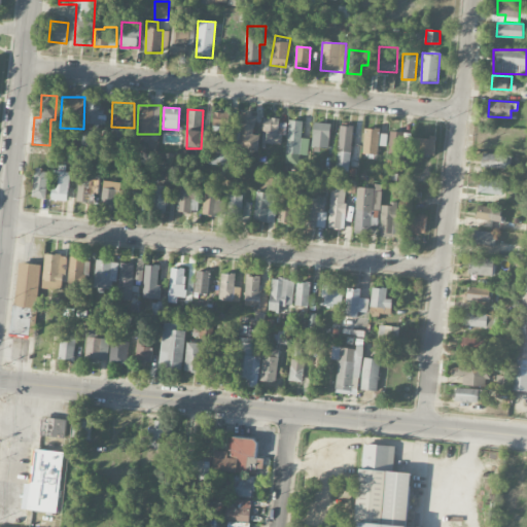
[(259,135),(254,135),(254,112),(239,111),(238,147),(259,148),(259,135)]
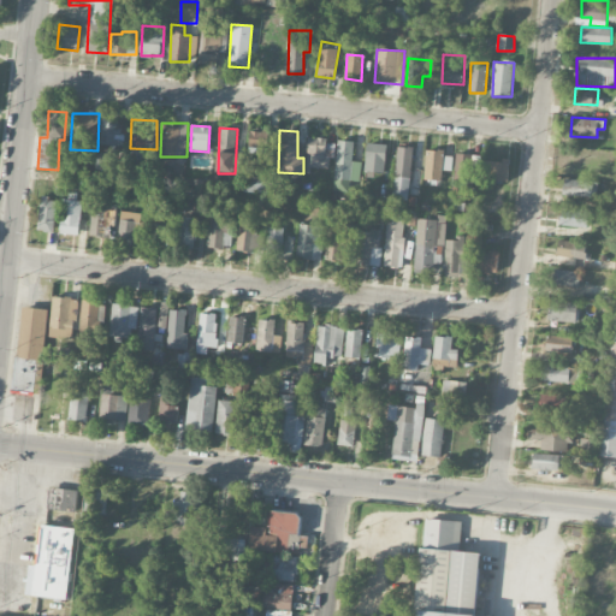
[(272,193),(272,176),(267,176),(268,132),(249,132),(247,191),(272,193)]
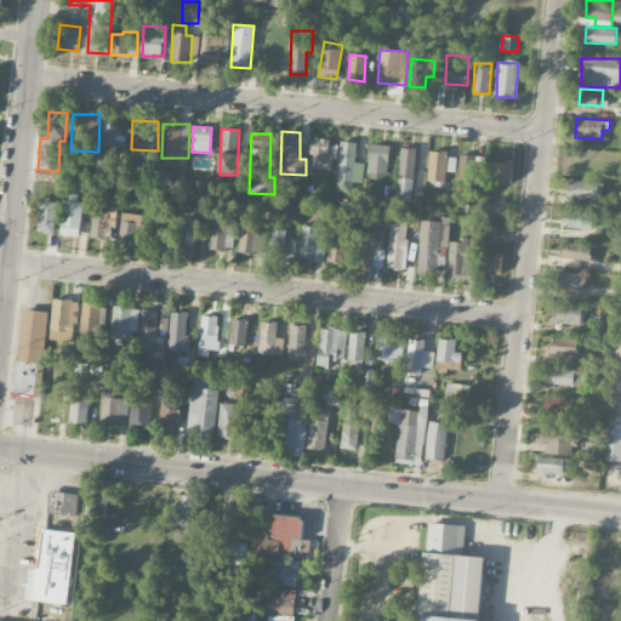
[(339,141),(311,141),(309,170),(332,170),(332,160),(337,160),(339,141)]
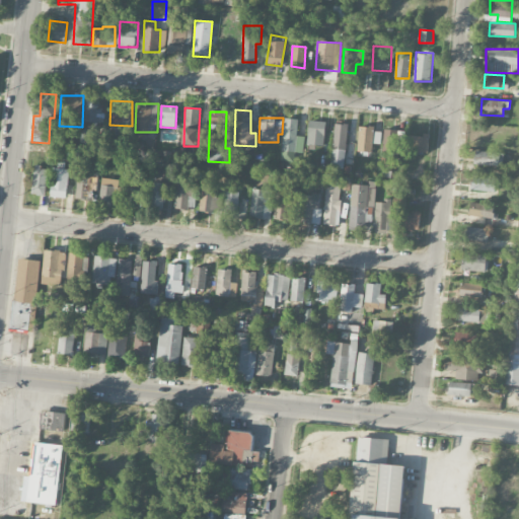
[(298,120),(284,119),(282,161),(294,161),(295,152),(303,152),(304,137),(297,136),(298,120)]
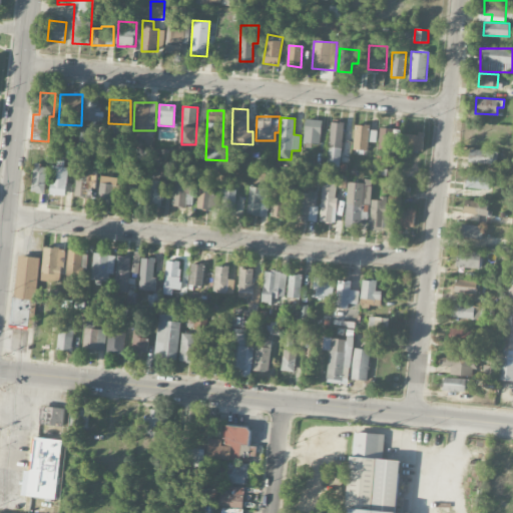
[(304,143),(321,144),(322,120),(305,119),(304,143)]
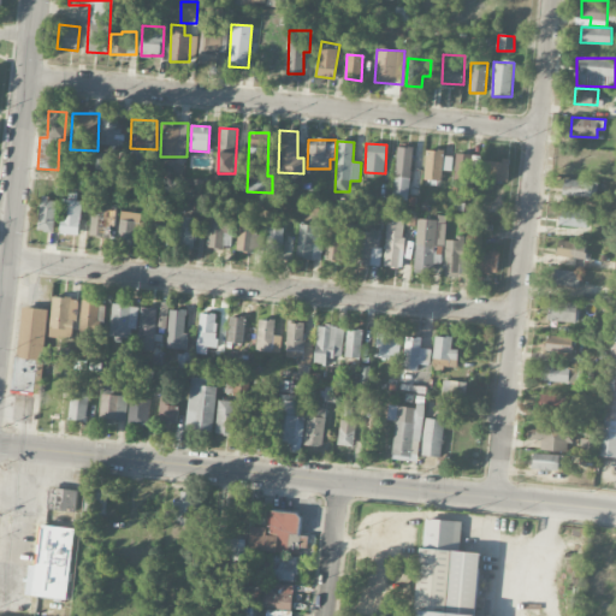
[(412,148),(396,147),(395,200),(409,200),(412,148)]
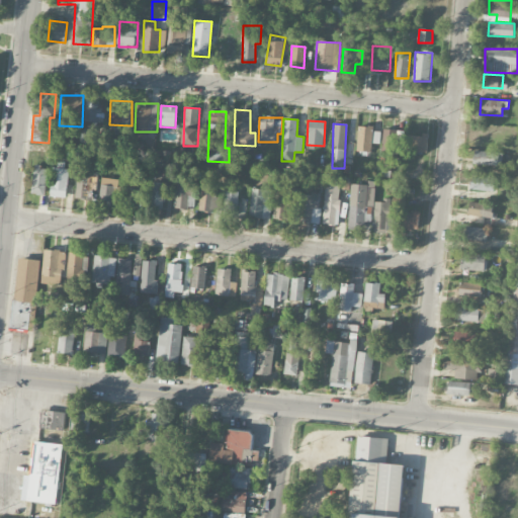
[(371,152),(372,126),(358,126),(356,151),(371,152)]
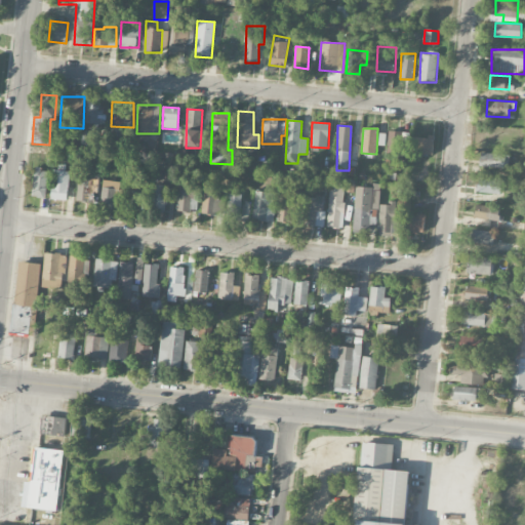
[(387,153),(407,156),(410,133),(390,130),(387,153)]
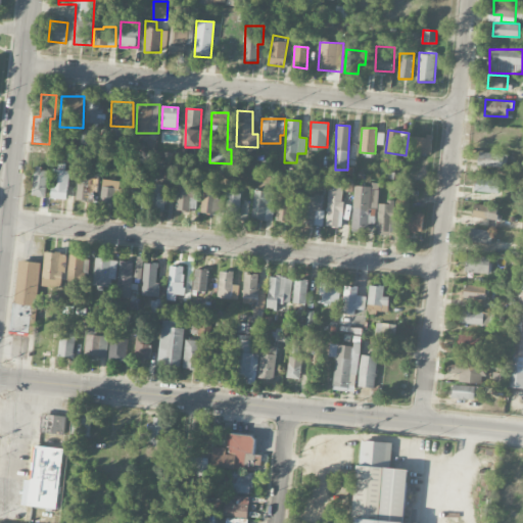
[(384,133),(377,133),(376,145),(383,145),(384,133)]
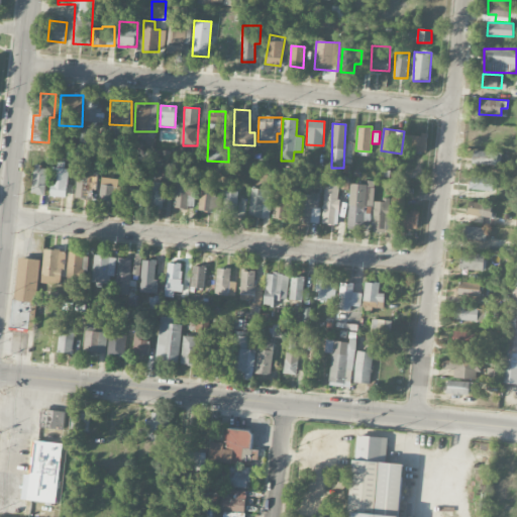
[(407,134),(407,151),(427,151),(427,135),(407,134)]
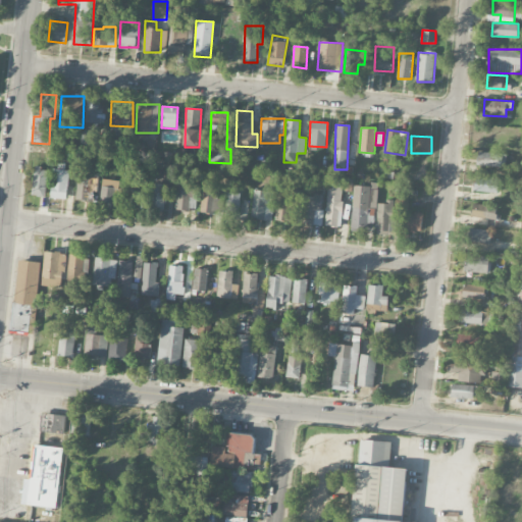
[(506,166),(507,153),(478,152),(478,165),(506,166)]
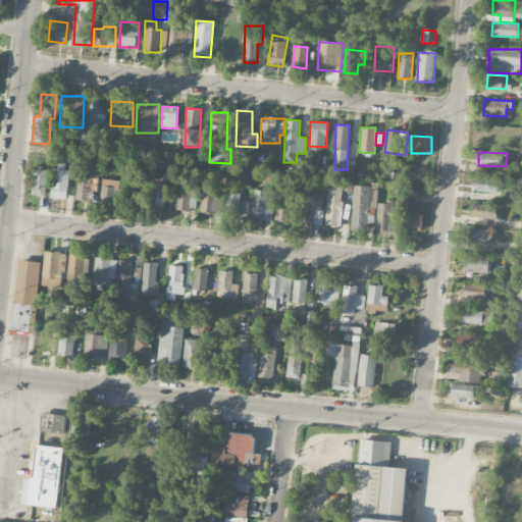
[(48,168),(34,167),(33,196),(46,197),(48,168)]
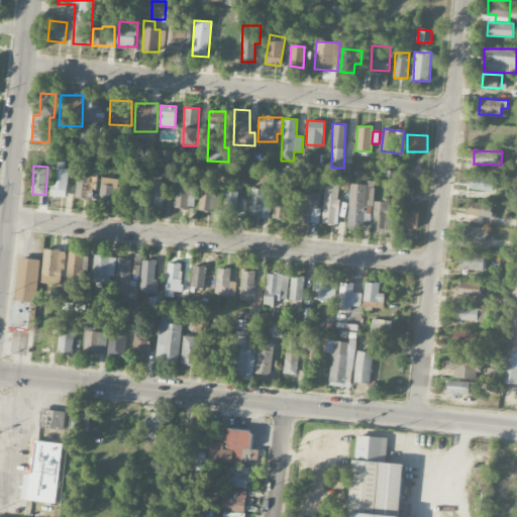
[(68,169),(52,168),(52,197),(67,197),(68,169)]
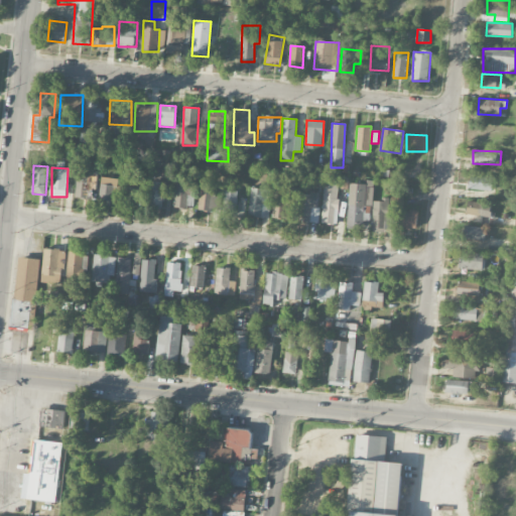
[(76,198),(92,199),(93,190),(97,190),(98,171),(88,171),(88,174),(77,174),(76,198)]
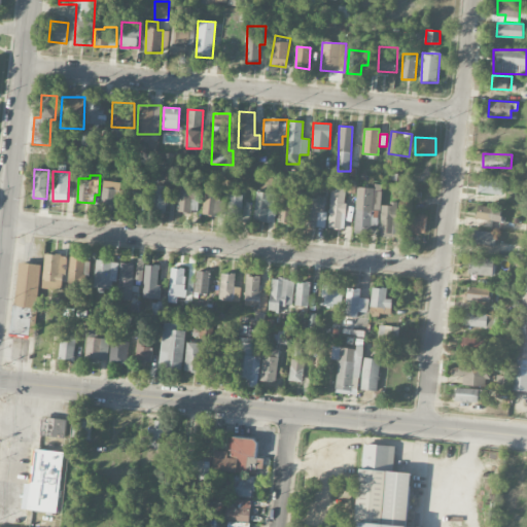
[(502,195),(504,179),(479,176),(477,191),(502,195)]
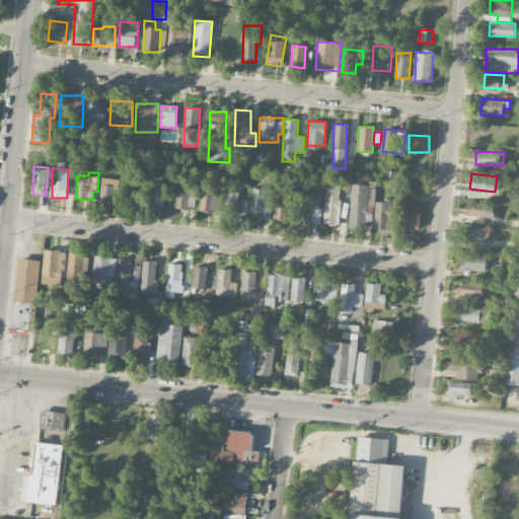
[(350,179),(326,177),(323,225),(339,226),(341,190),(350,191),(350,179)]
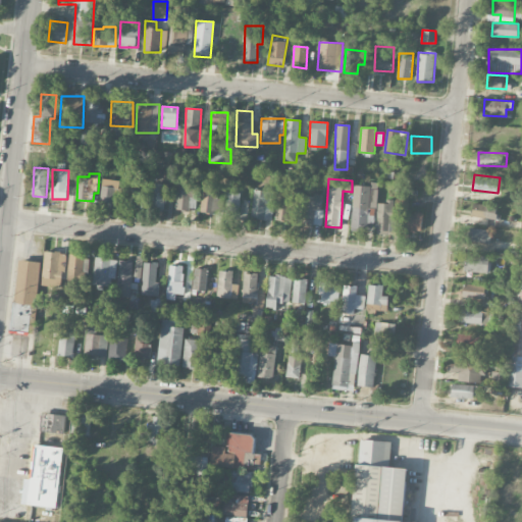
[(101,203),(113,203),(114,194),(119,194),(120,180),(102,179),(101,203)]
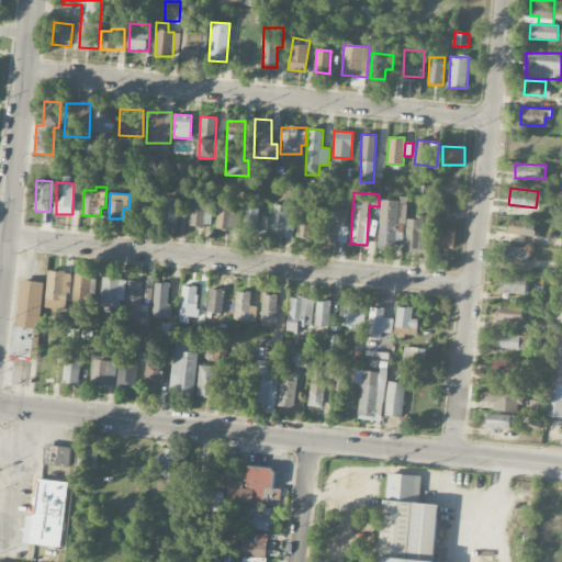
[(164,225),(178,226),(179,199),(165,199),(164,225)]
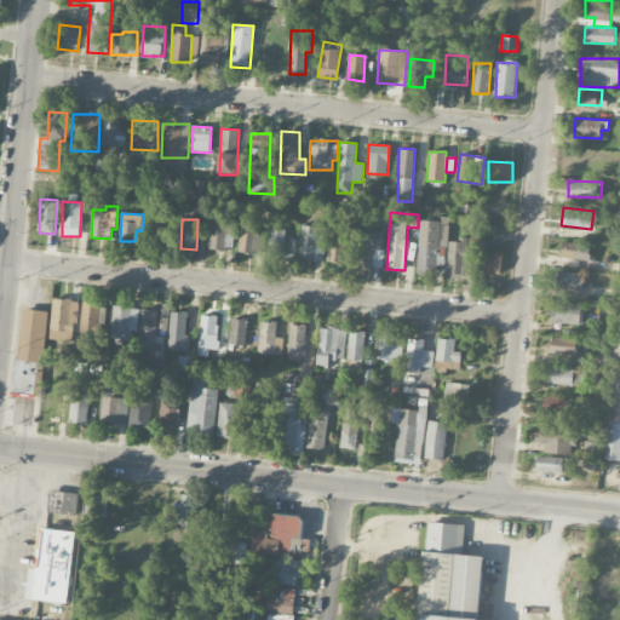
[(420,219),(418,275),(436,276),(437,247),(448,247),(449,220),(420,219)]
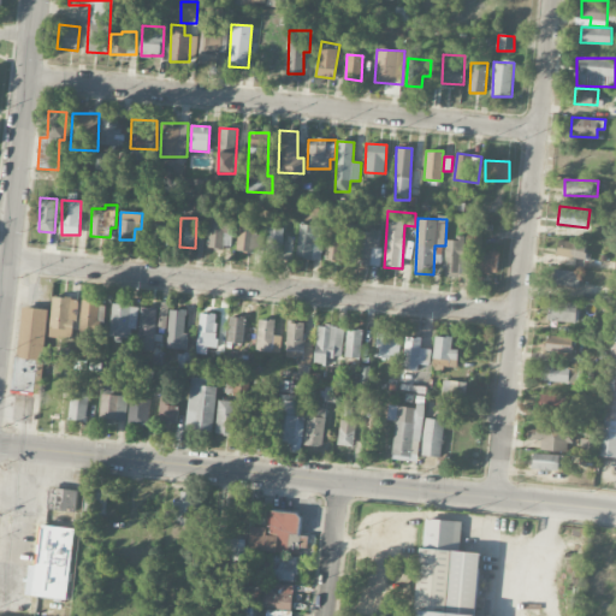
[(209,248),(230,249),(231,220),(211,219),(209,248)]
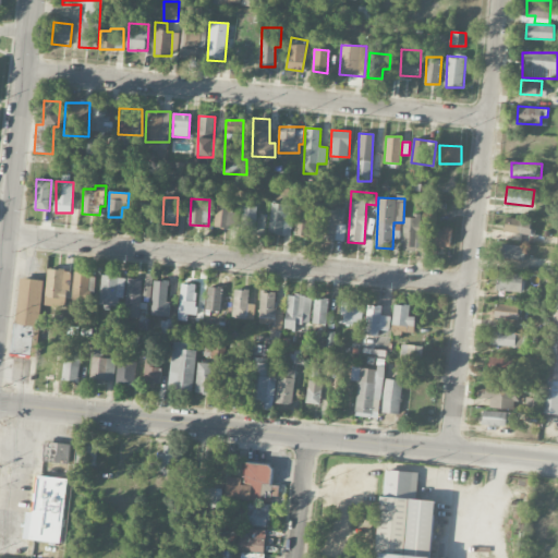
[(148,221),(152,204),(136,202),(134,218),(148,221)]
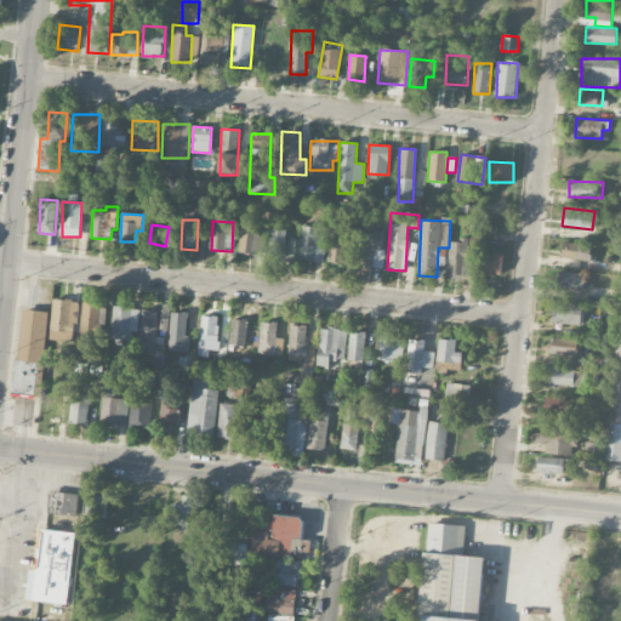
[(357,226),(331,224),(329,263),(347,265),(347,250),(355,250),(357,226)]
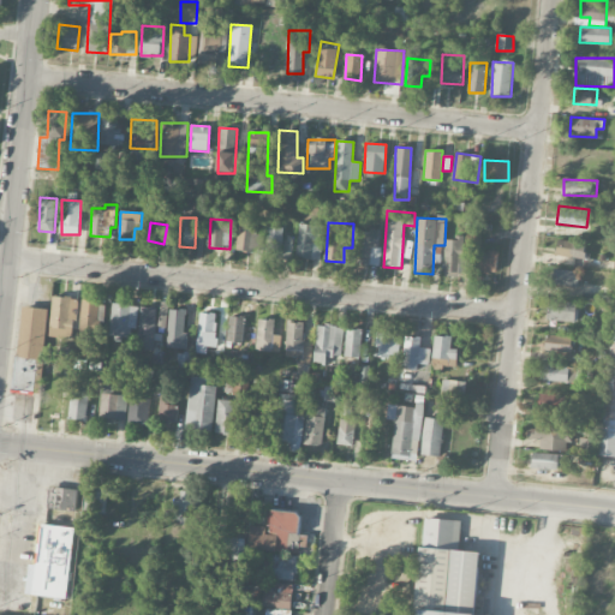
[(264,234),(257,234),(257,225),(239,224),(238,250),(263,251),(264,234)]
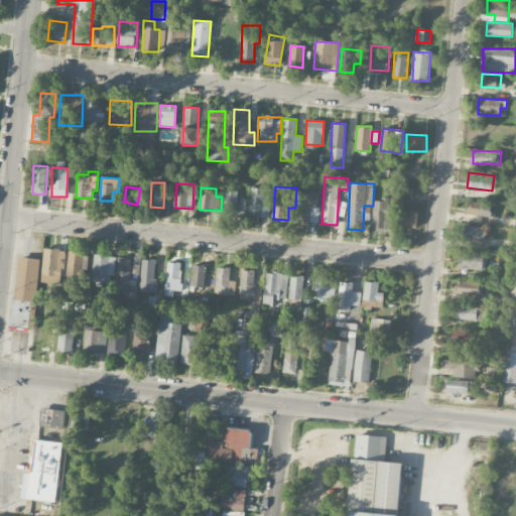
[(249,217),(270,218),(271,189),(250,188),(249,217)]
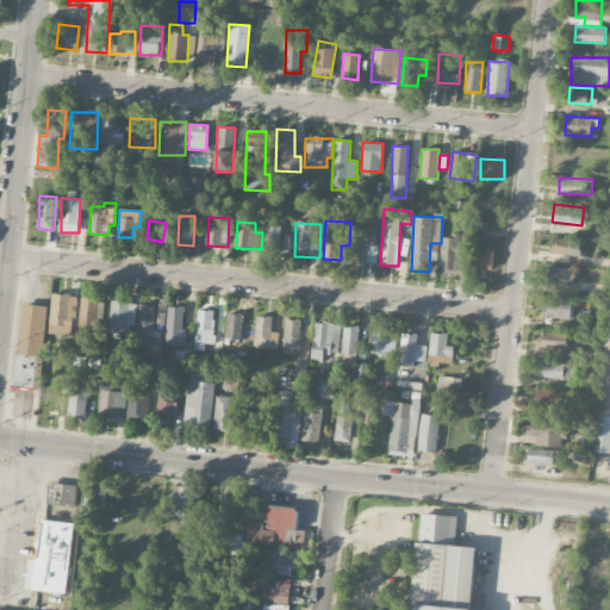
[(265,251),(279,253),(280,226),(266,225),(265,251)]
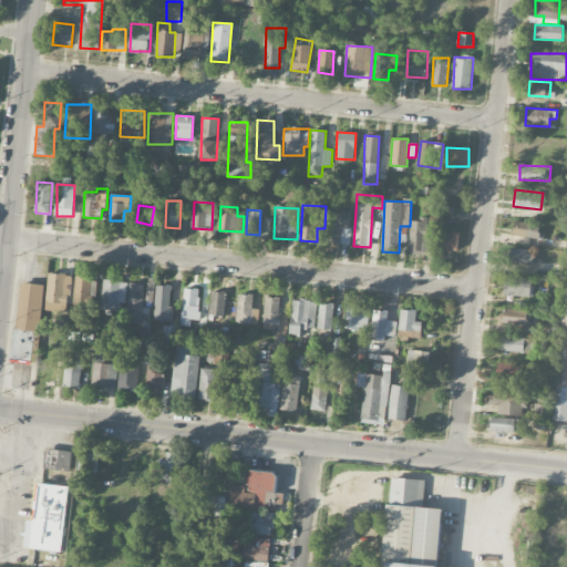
[(332,213),(331,245),(349,245),(350,213),(332,213)]
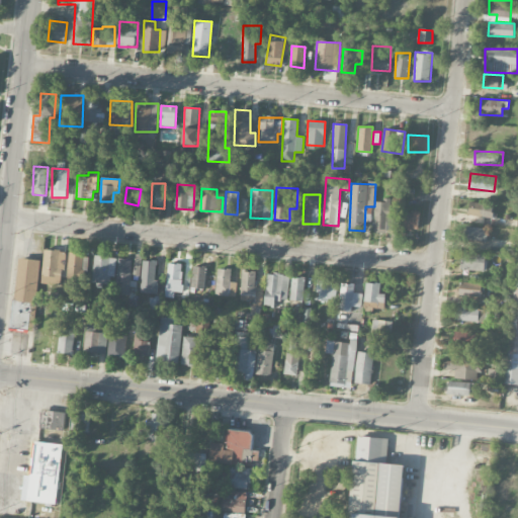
[(391,207),(391,201),(375,200),(374,231),(397,232),(398,207),(391,207)]
